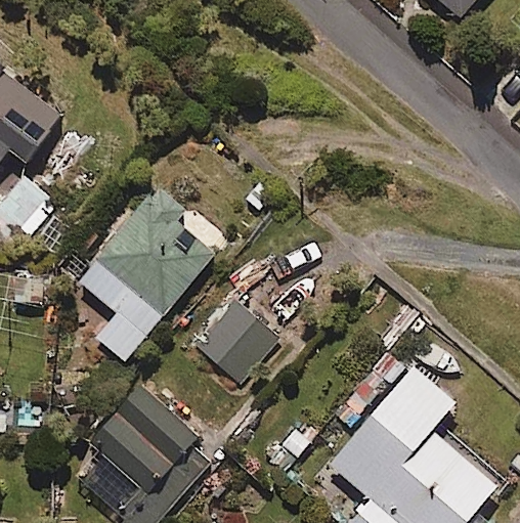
[(473,0),(438,0),(458,17),(473,0)]
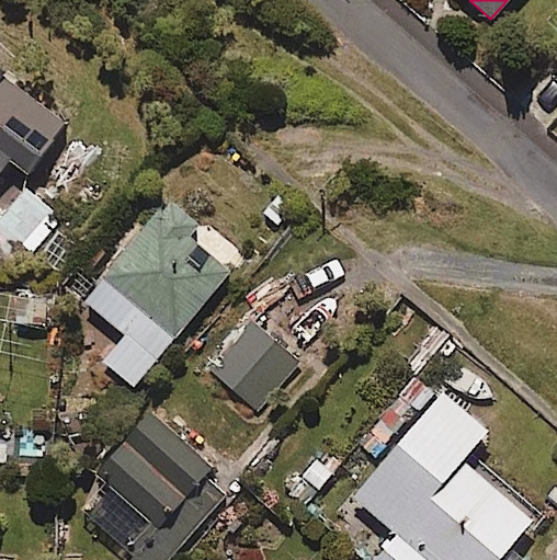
[(69,125),(0,66),(0,172),(9,161),(26,176),(69,125)]
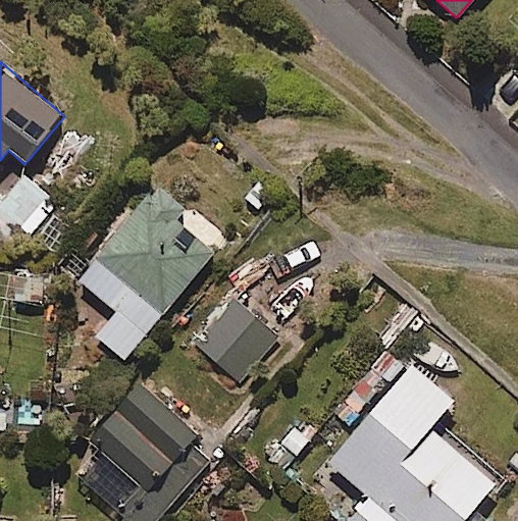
[(219,242),(152,188),(76,280),(117,313),(97,337),(124,359),(219,242)]
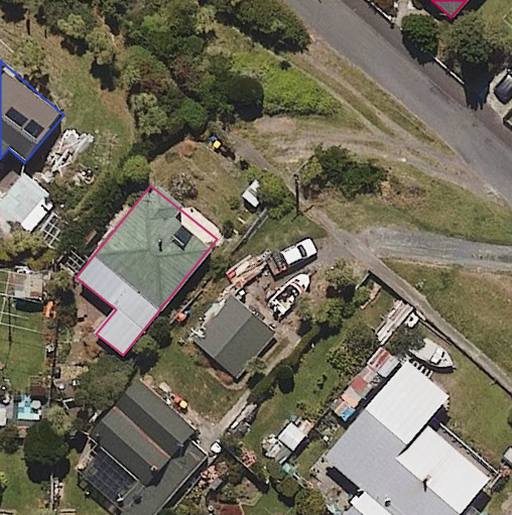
[(281,336),(227,294),(190,342),(244,383),(281,336)]
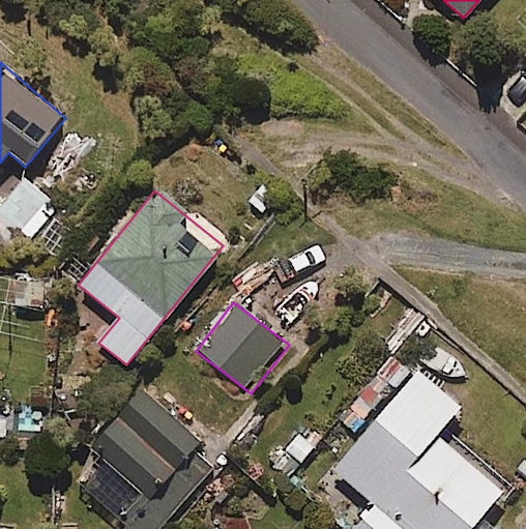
[(462,407),(420,371),(334,470),(374,504),(352,528),(471,528),(503,492),(437,435),(462,407)]
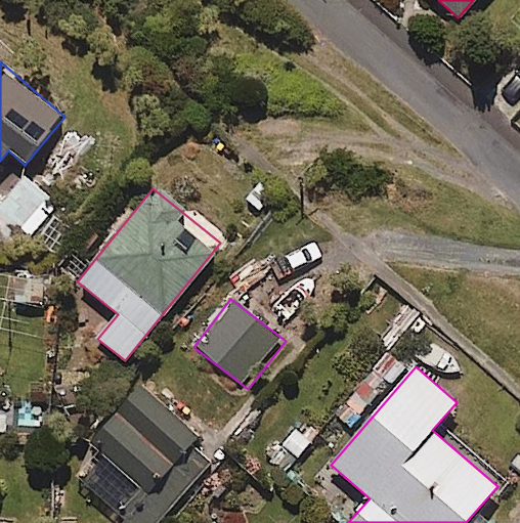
[(203,430),(144,381),(91,444),(145,490),(117,522),(158,522),(203,470),(183,453),(203,430)]
